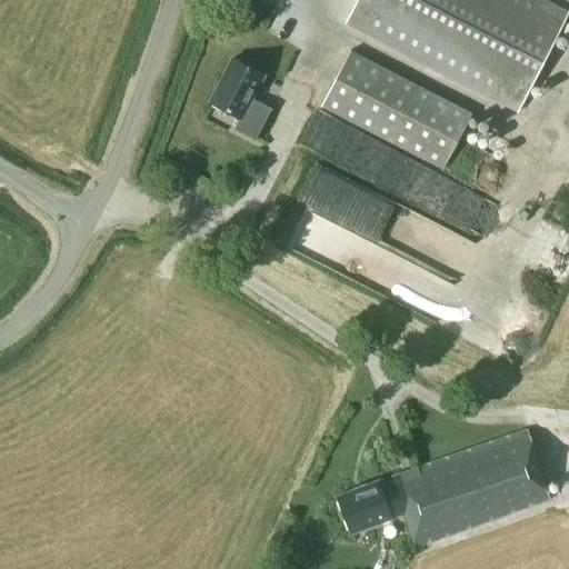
[(568,12),(545,0),(356,0),(345,22),(517,111),(568,12)]
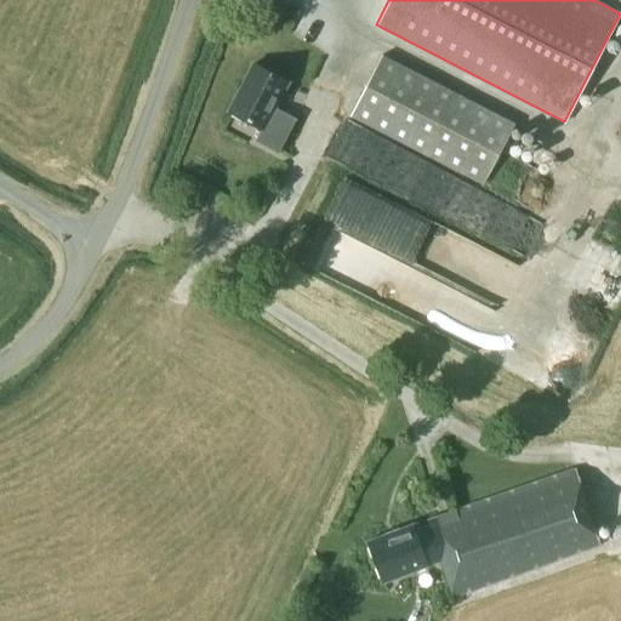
[(514,125),(382,55),(349,115),(483,184),(514,125)]
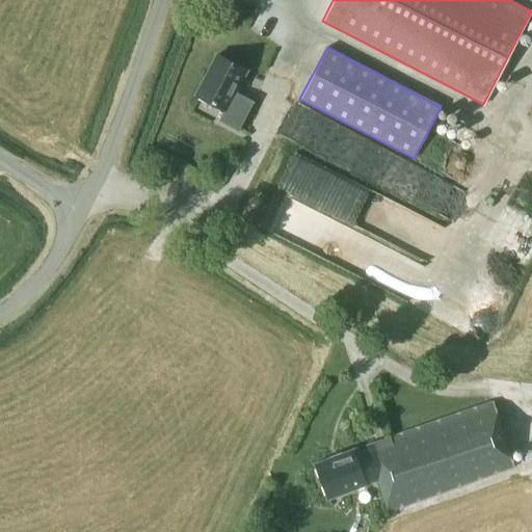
[(247,70),(216,54),(195,95),(225,110),(219,122),(239,131),(255,102),(236,92),(247,70)]
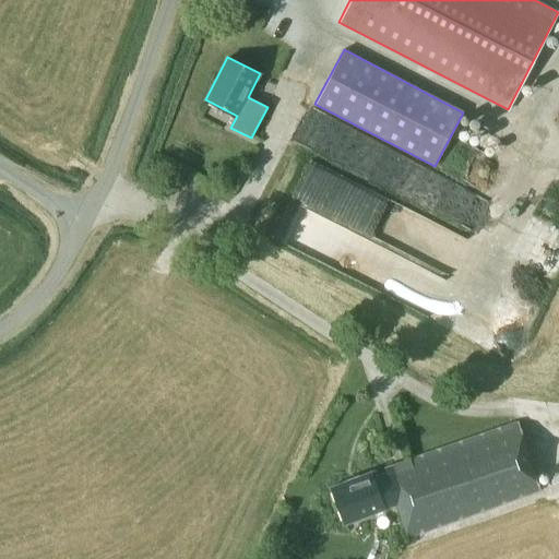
[(310,163),(276,241),(379,285),(413,206),(310,163)]
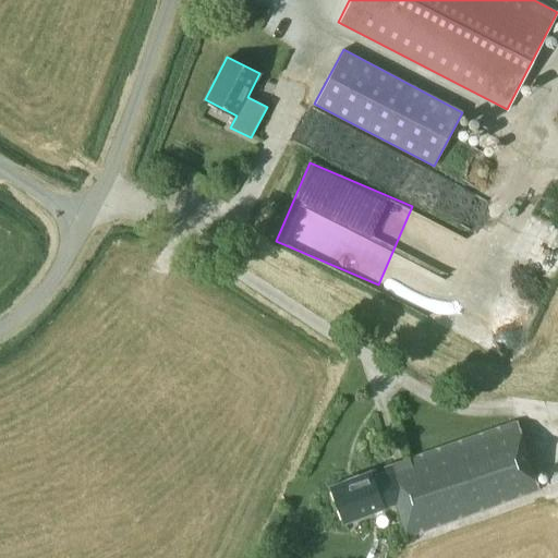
[(395,502),(407,540),(540,490),(516,421),(384,465),(386,471),(372,475),(371,472),(330,485),(342,523),(384,508),(384,507),(395,502)]
